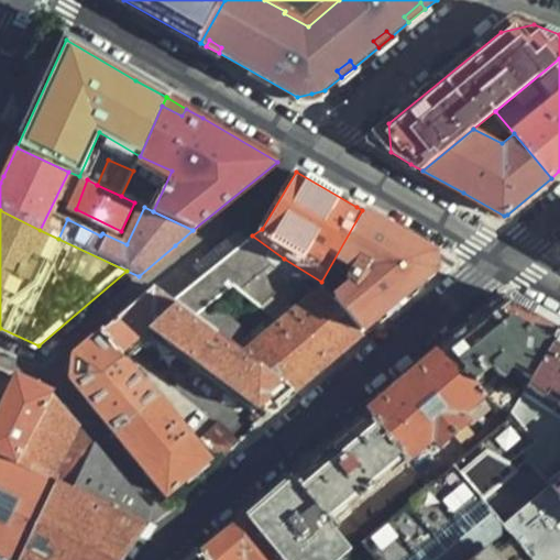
[(326,286),(365,329),(413,293),(440,271),(439,253),(362,210),(321,282),(326,286)]
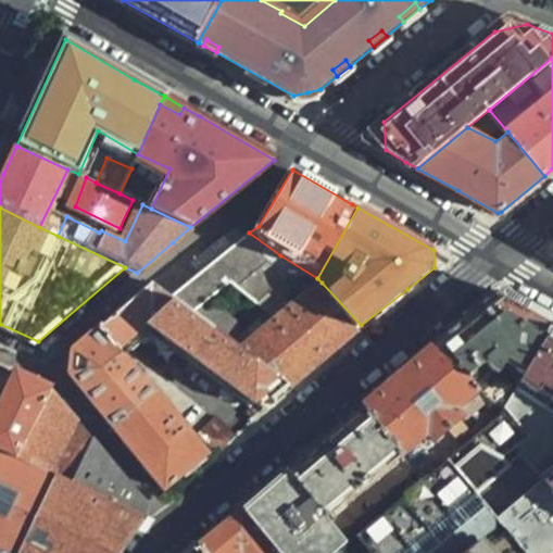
[(280,255),(249,233),(211,265),(229,279),(269,308),(281,317),(322,283),(317,278),(280,255)]
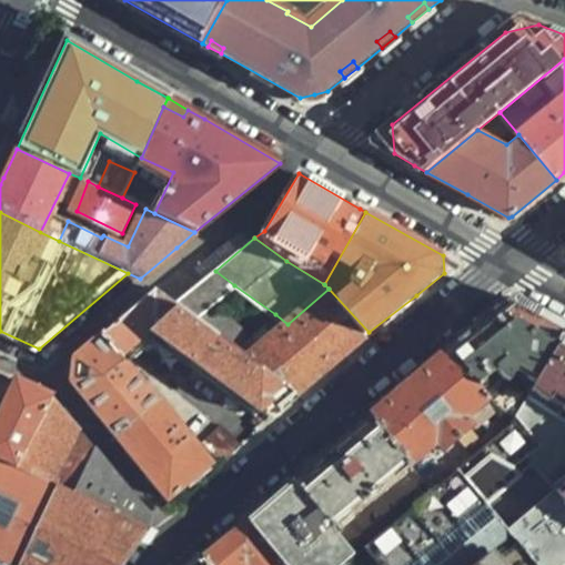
[(234,285),(215,271),(178,304),(198,319),(234,285)]
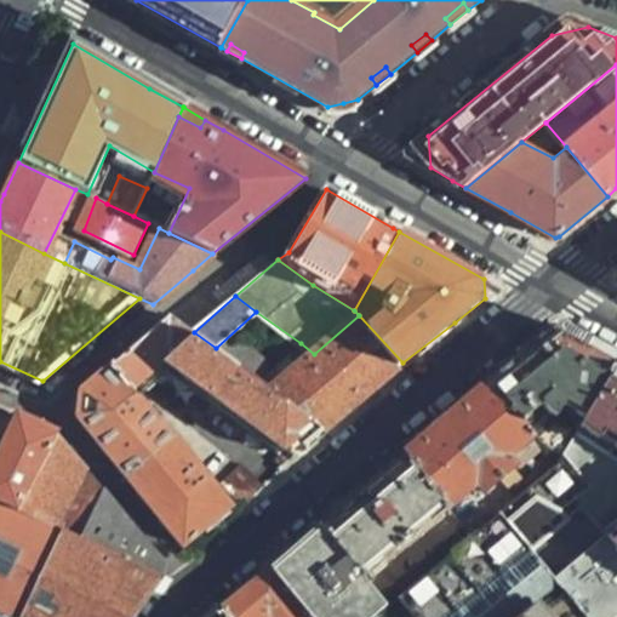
[(194,332),(170,314),(109,367),(129,390),(164,360),(297,457),(321,435),(327,429),(262,382),(216,348),(194,332)]
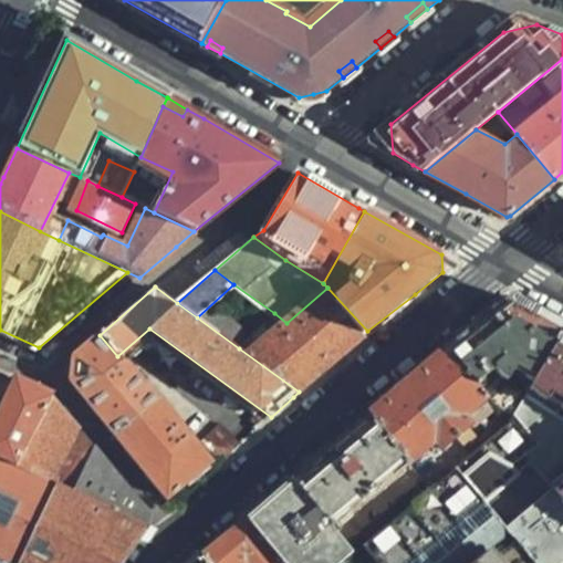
[(239,348),(299,392),(334,363),(369,334),(367,331),(327,288),(287,323),(274,313),(239,348)]
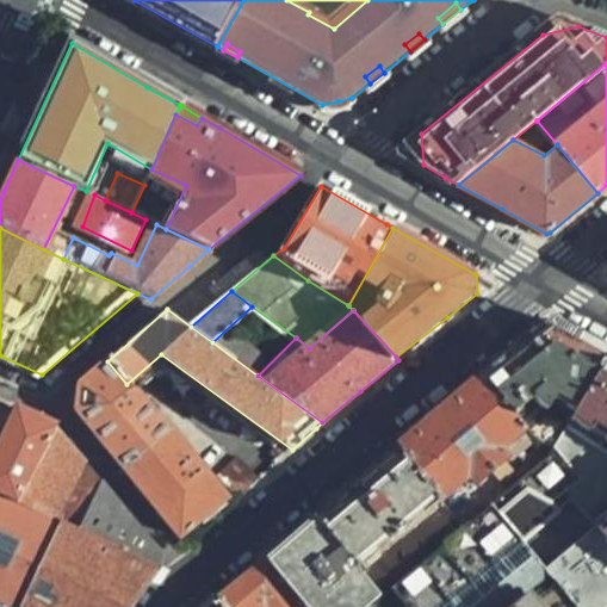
[(520,348),(485,378),(526,428),(558,401),(575,412),(606,359),(606,351),(553,321),(525,345),(520,348)]
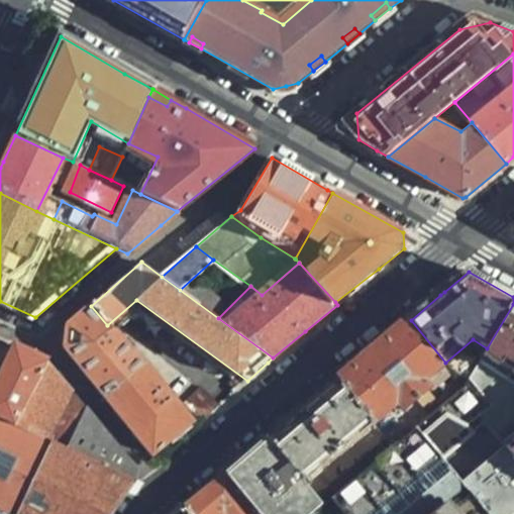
[(513,304),(487,348),(479,363),(513,382),(513,432),(502,442),(504,445),(513,456),(513,304)]
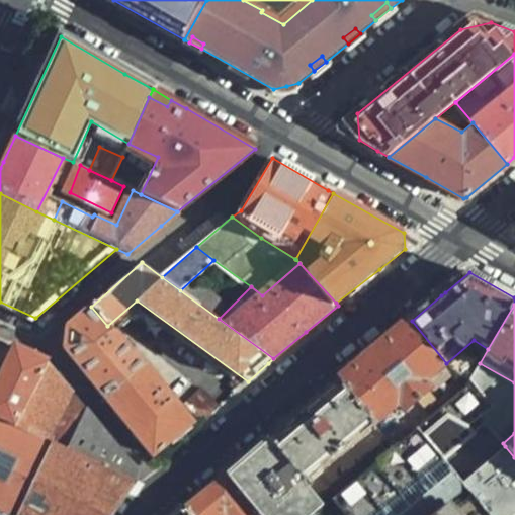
[(107,326),(91,307),(68,327),(67,348),(88,372),(110,398),(145,366),(107,326)]
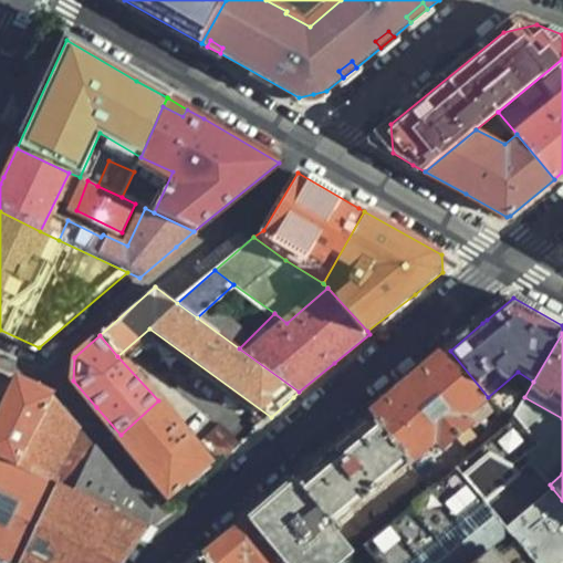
[(488,397),(450,351),(420,375),(391,399),(374,414),(426,477),(451,454),(458,460),(480,441),(476,436),(501,415),(488,397)]
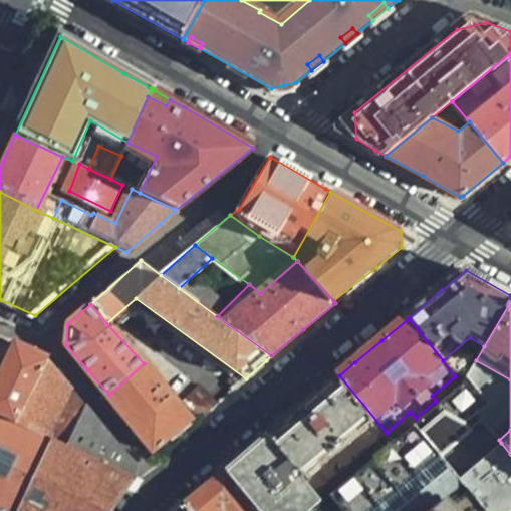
[(35,348),(18,341),(0,380),(0,413),(18,422),(49,354),(35,348)]
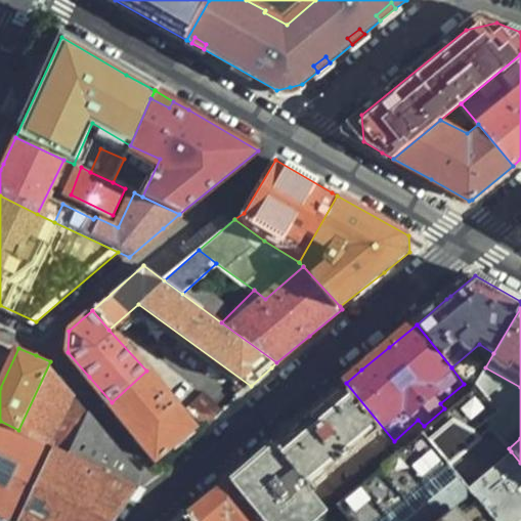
[(79,392),(50,361),(18,430),(125,480),(135,466),(79,392)]
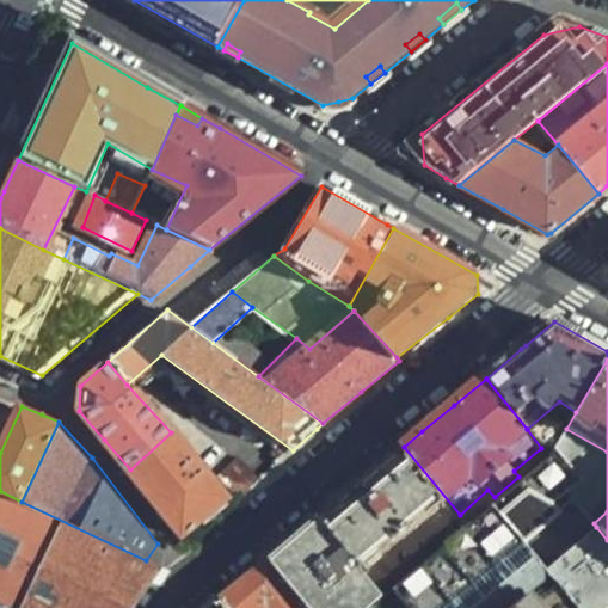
[(603,607),(607,605),(607,540),(596,527),(547,567),(527,542),(576,502),(594,523),(607,511),(607,452),(566,429),(550,459),(398,584),(417,607),(514,607),(530,594),(541,607),(603,607)]
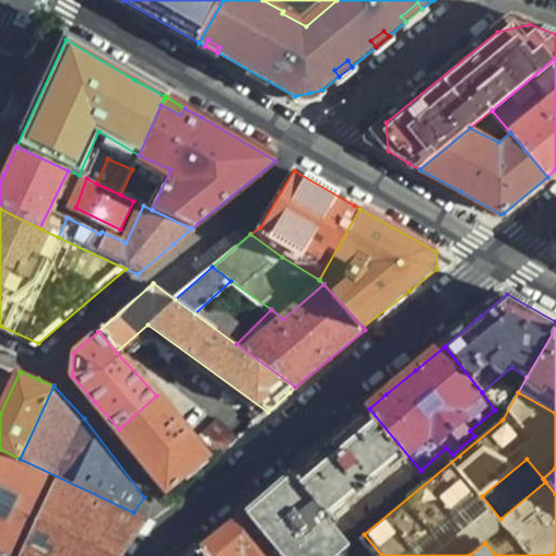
[(148,461),(172,489),(210,457),(156,395),(119,429),(148,461)]
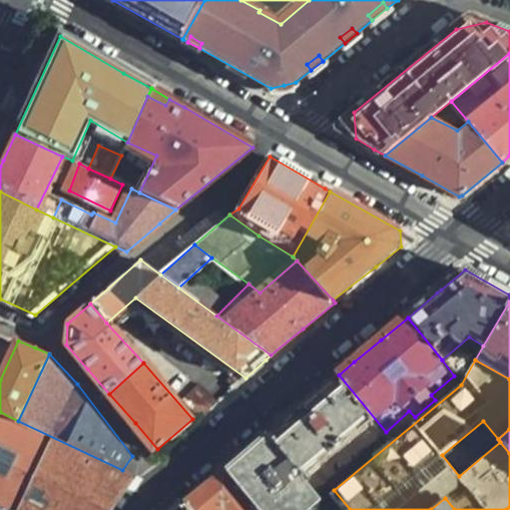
[(386,432),(339,375),(323,389),(269,434),(317,491),(386,432)]
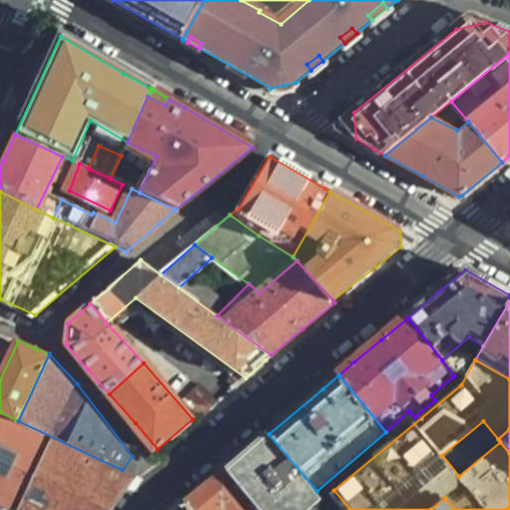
[(0,507),(6,509),(109,509),(134,475),(122,470),(18,421),(0,412),(0,507)]
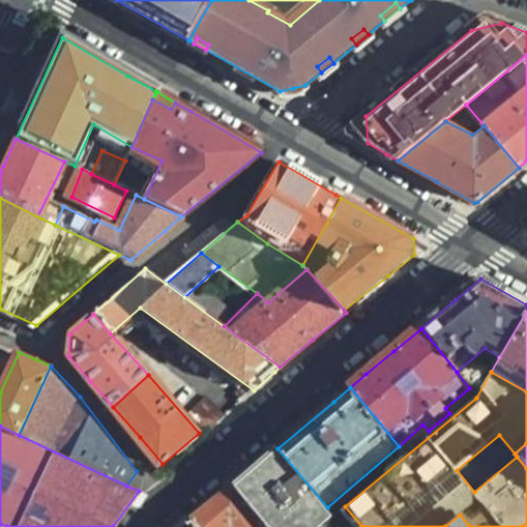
[(327,507),(277,448),(268,456),(235,482),(270,526),(319,526),(333,516),(327,507)]
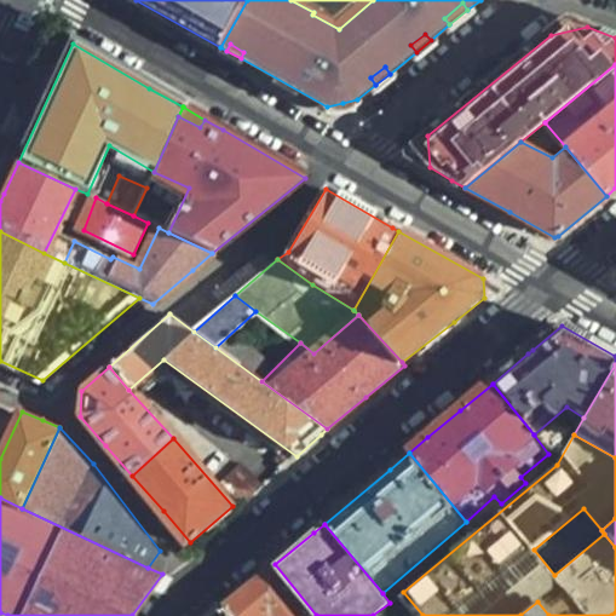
[(316,615),(275,564),(246,589),(225,605),(234,615),(316,615)]
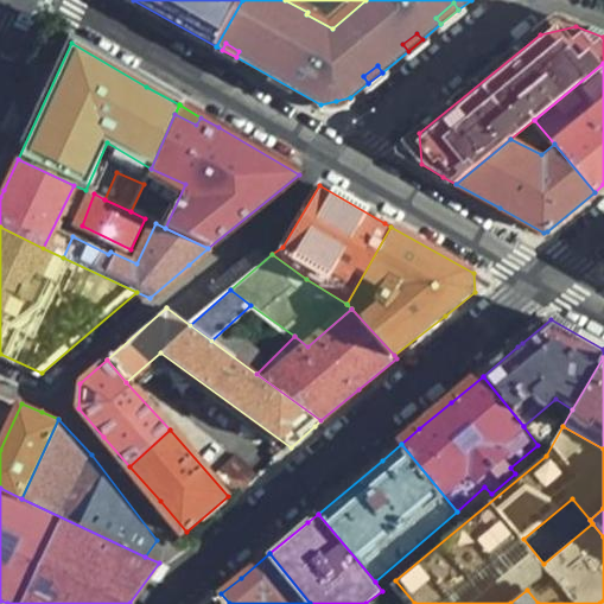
[(538,603),(527,590),(510,603),(538,603)]
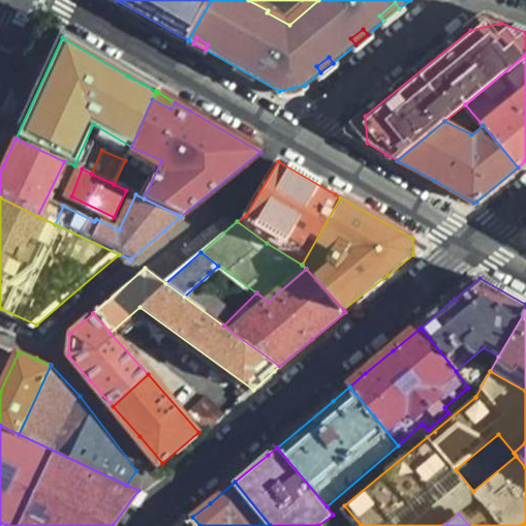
[(199,525),(192,517),(181,525),(199,525)]
